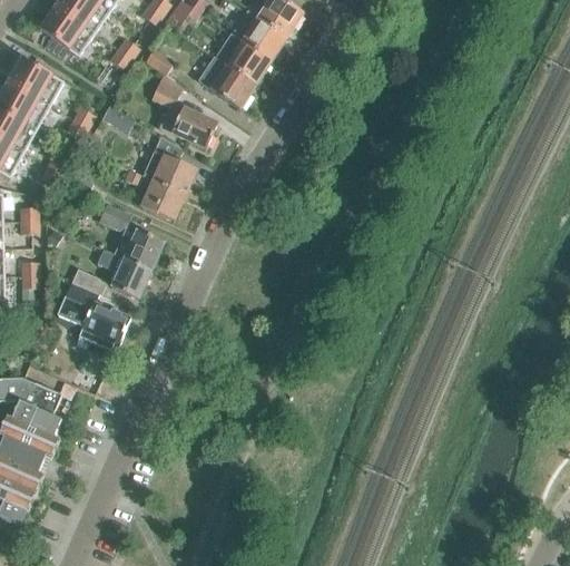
[(59,0),(55,7),(84,27),(94,33),(109,11),(99,5),(92,0),(59,0)]
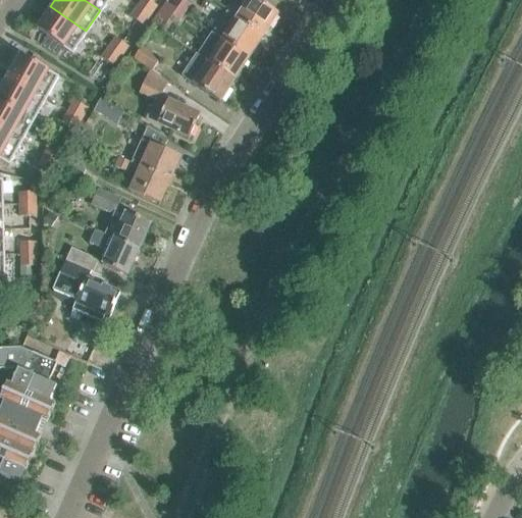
[(85,0),(91,4),(100,10),(106,0),(85,0)]
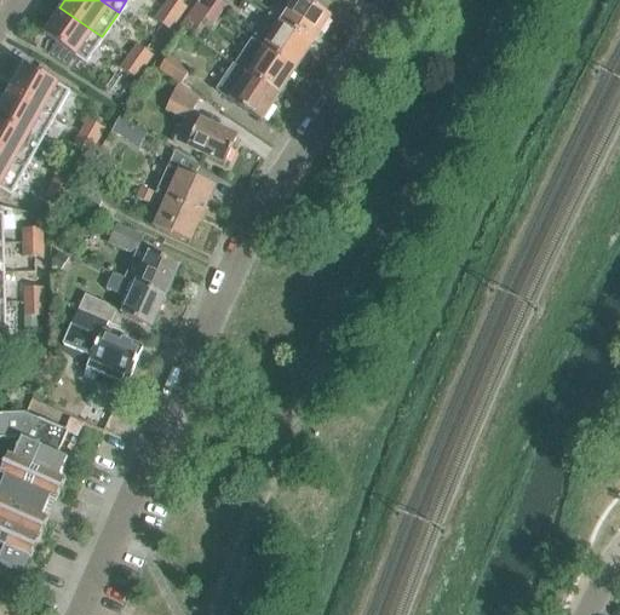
[(166,0),(164,4),(179,15),(188,3),(184,0),(166,0)]
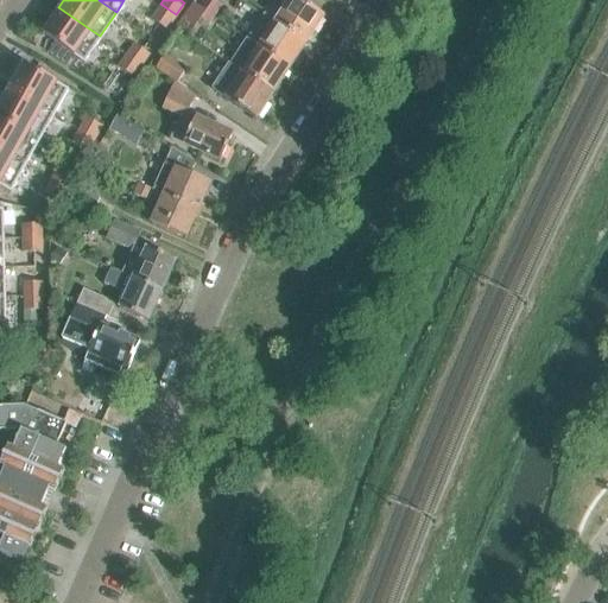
[(201,0),(198,4),(213,14),(222,1),(221,0),(201,0)]
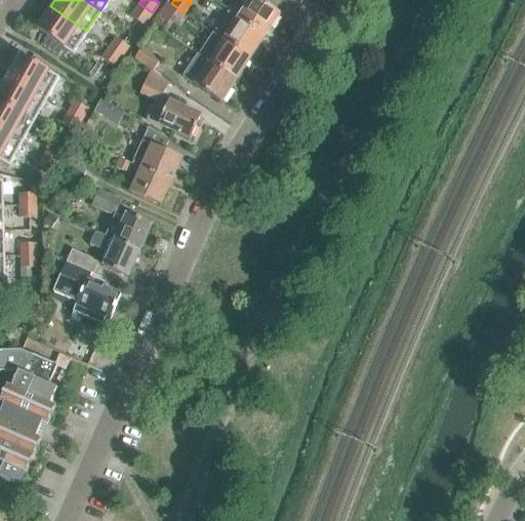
[(238,15),(237,16),(263,33),(278,10),(261,0),(239,0),(232,11),(238,15)]
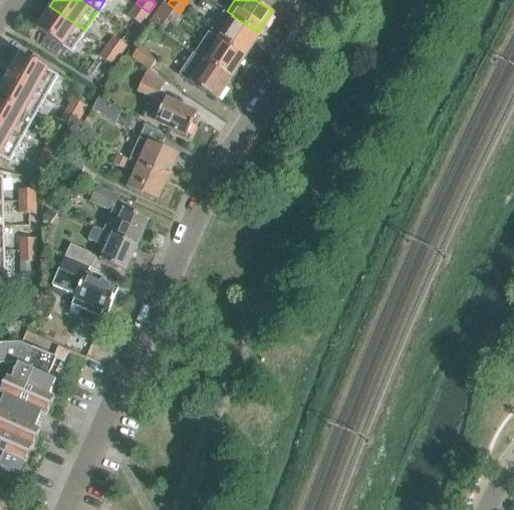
[(142,21),(149,12),(136,3),(130,12),(142,21)]
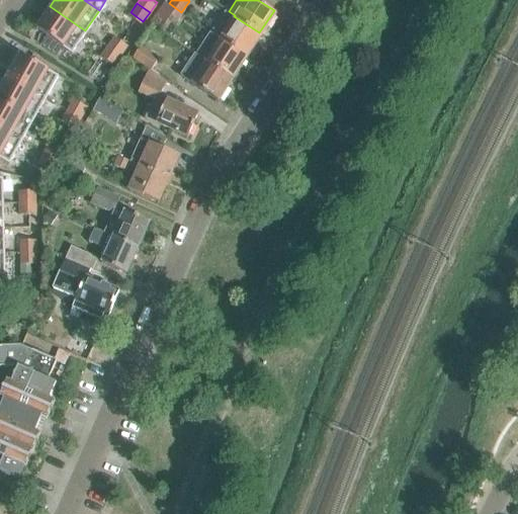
[(181,12),(169,3),(162,12),(175,21),(181,12)]
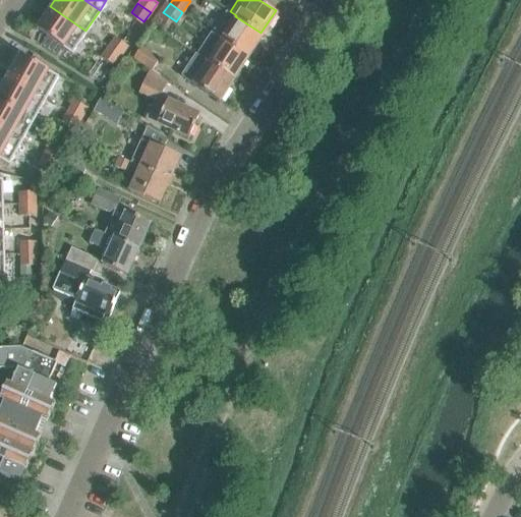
[(50,6),(30,36),(56,54),(62,44),(71,51),(85,31),(76,24),(50,6)]
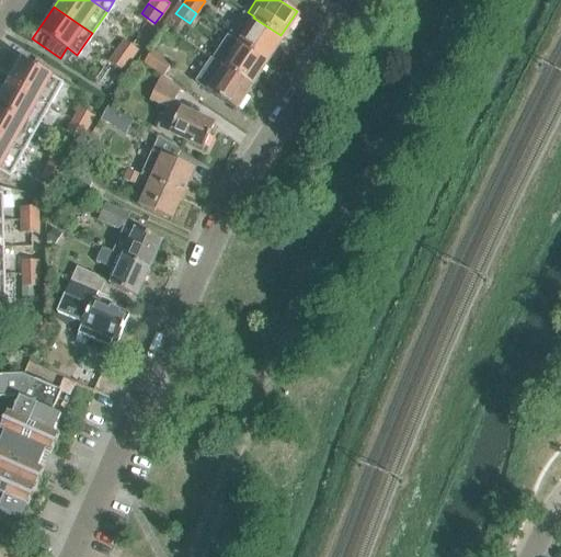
[(265,59),(281,35),(253,18),(248,27),(238,21),(228,35),(238,41),(265,59)]
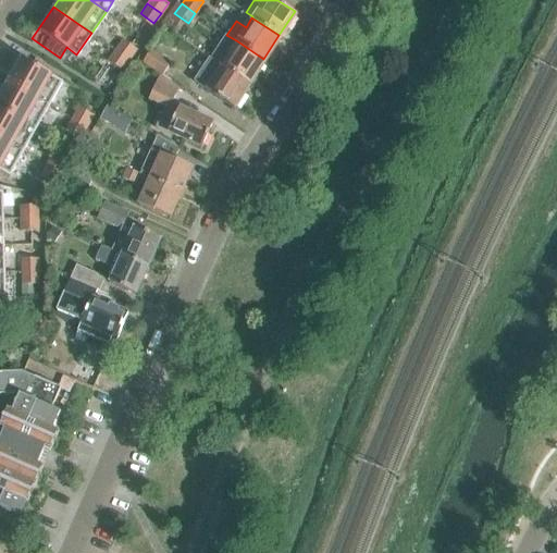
[(131,58),(137,48),(138,47),(122,36),(114,47),(131,58)]
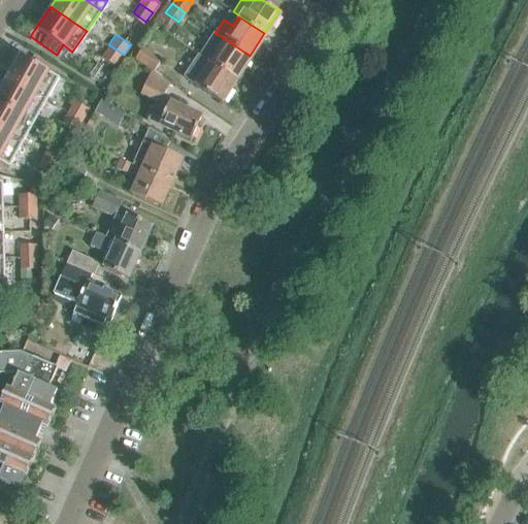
[(235,77),(250,56),(224,38),(209,61),(235,77)]
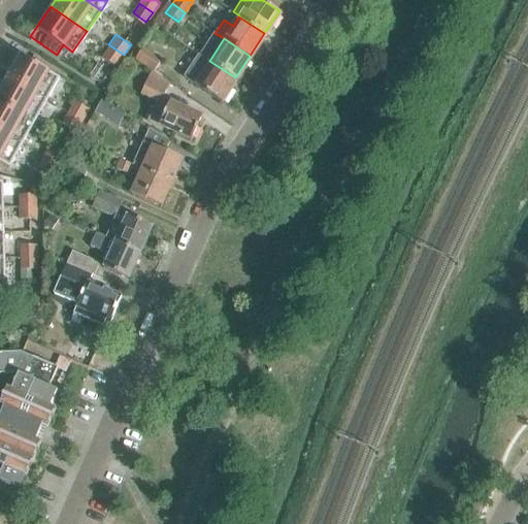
[(154,69),(162,56),(143,43),(135,57),(154,69)]
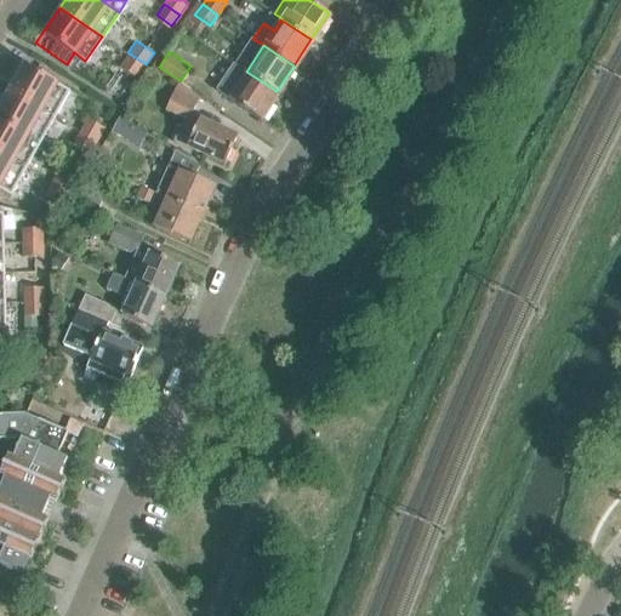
[(136,77),(146,64),(127,52),(119,64),(136,77)]
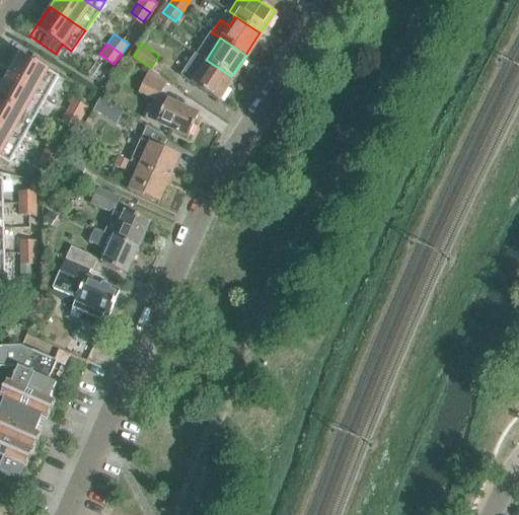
[(20,52),(7,74),(35,90),(46,96),(59,73),(20,52)]
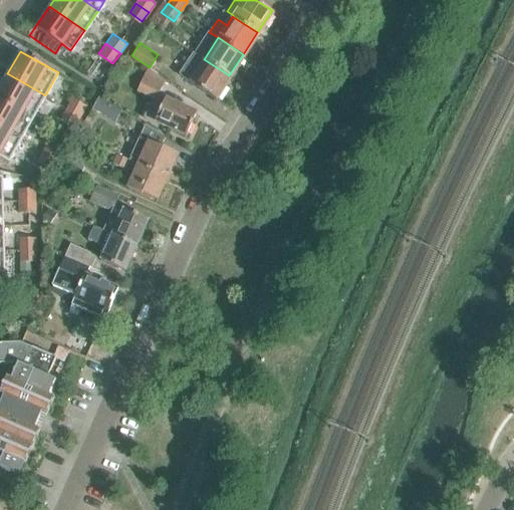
[(229,75),(204,59),(195,53),(180,75),(214,97),(229,75)]
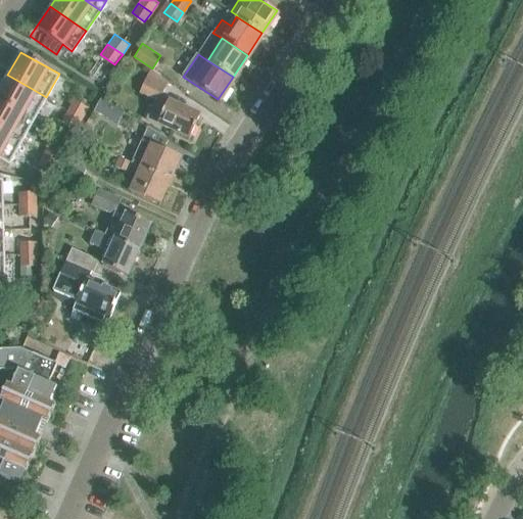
[(150,67),(139,90),(155,97),(146,116),(157,121),(156,122),(189,136),(199,112),(161,95),(169,79),(150,67)]
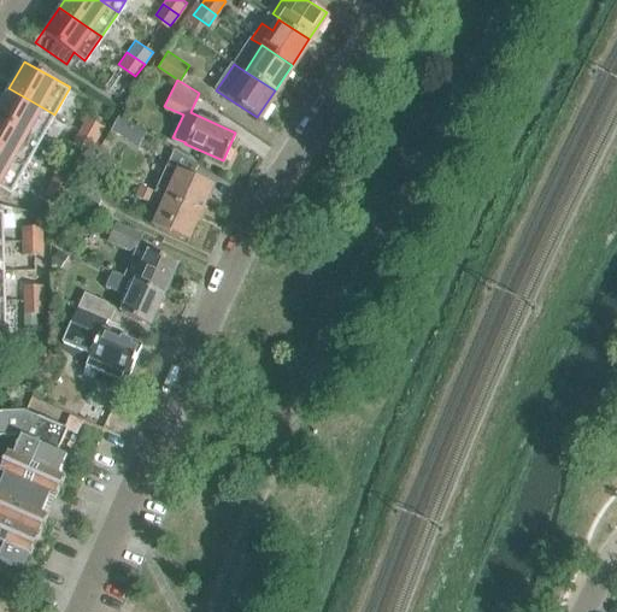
[(9,88),(0,104),(0,117),(28,133),(40,140),(54,115),(42,107),(9,88)]
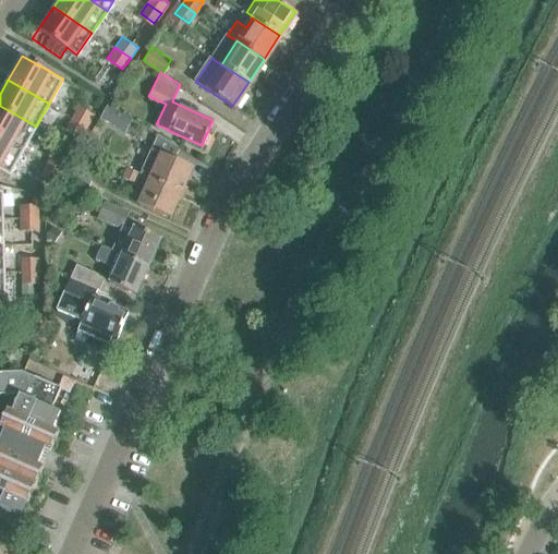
[(95,113),(94,112),(77,104),(71,116),(87,125),(95,113)]
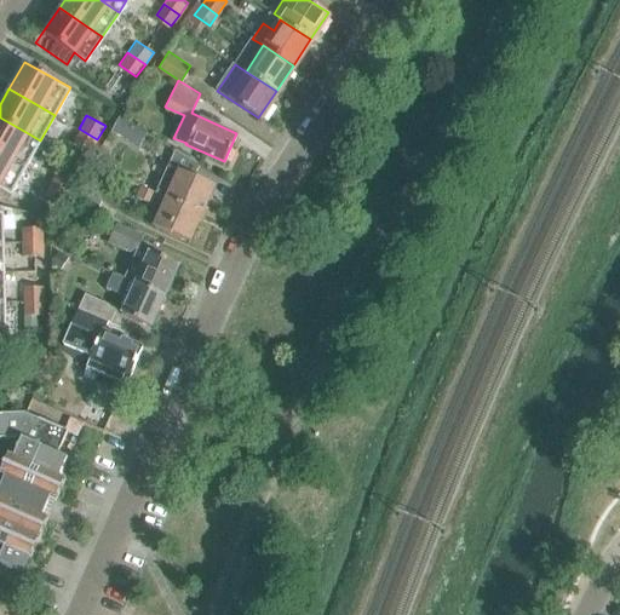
[(0,118),(0,150),(13,159),(26,166),(40,141),(28,133),(0,118)]
